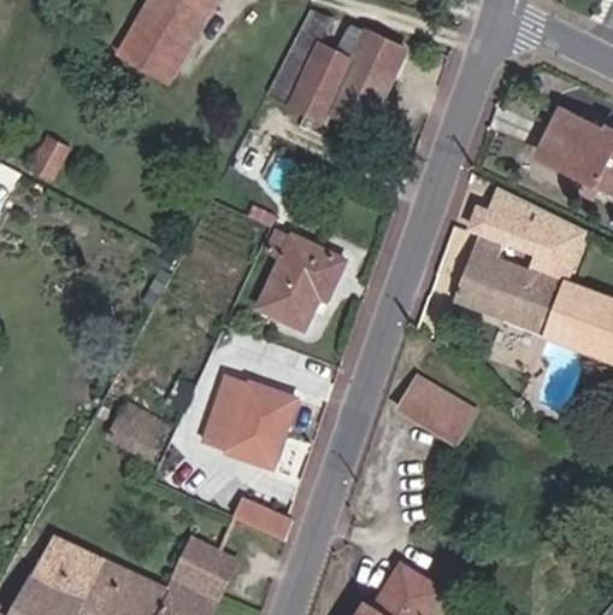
[(199,10),(204,12),(210,0),(148,0),(122,47),(163,71),(199,10)]
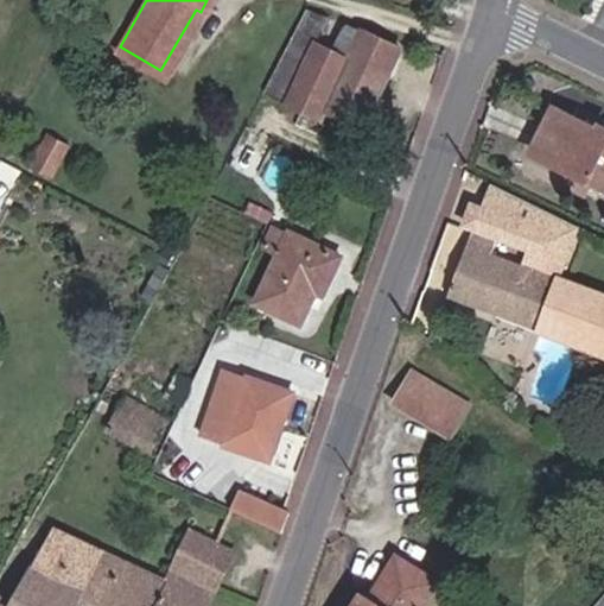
[(305,8),(264,86),(318,113),(323,103),(363,121),(401,43),(390,37),(388,40),(360,27),(357,31),(345,55),(331,49),(312,39),(324,16),(305,8)]
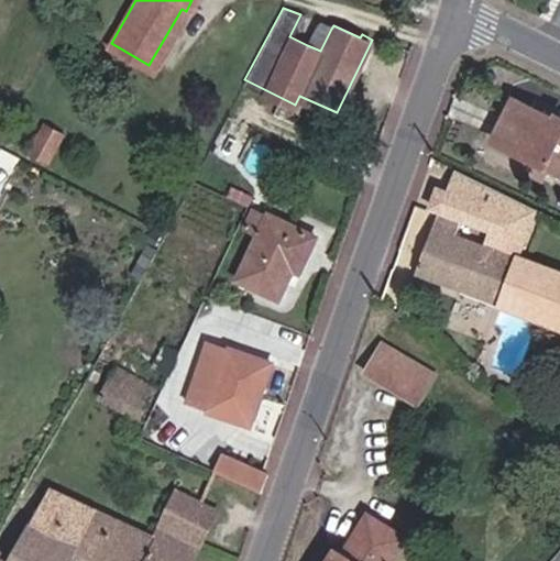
[(153,68),(186,11),(182,9),(149,65),(153,68)]
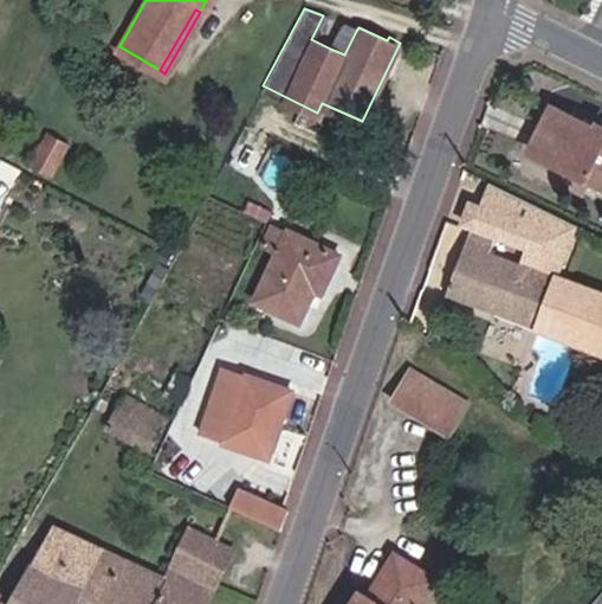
[(344,55),(356,31),(343,24),(330,49),(344,55)]
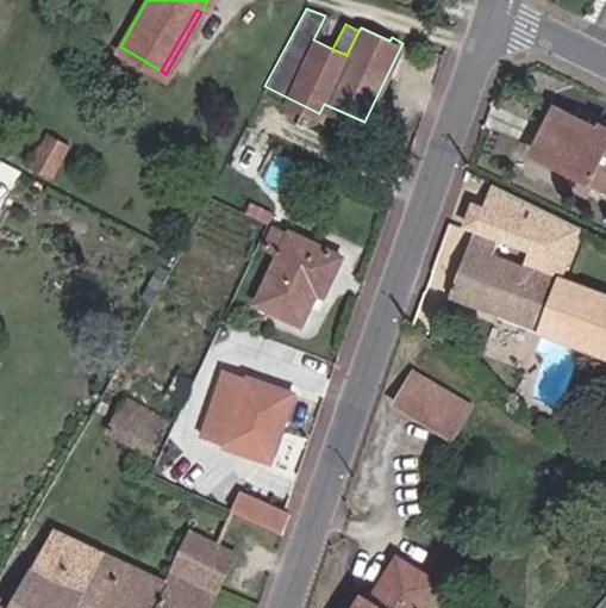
[(580,172),(595,179),(605,184),(605,128),(598,125),(597,129),(554,110),(532,154),(578,177),(580,172)]
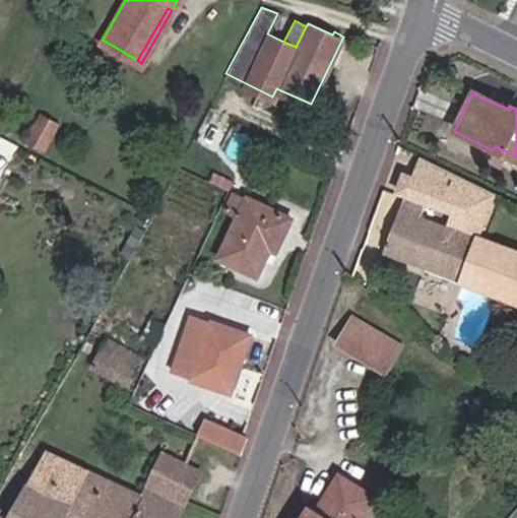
[(55,124),(40,114),(25,137),(42,146),(55,124)]
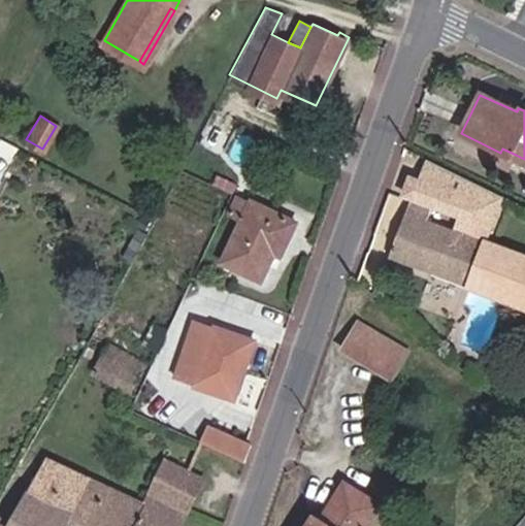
[(507,170),(516,155),(502,149),(500,153),(495,164),(507,170)]
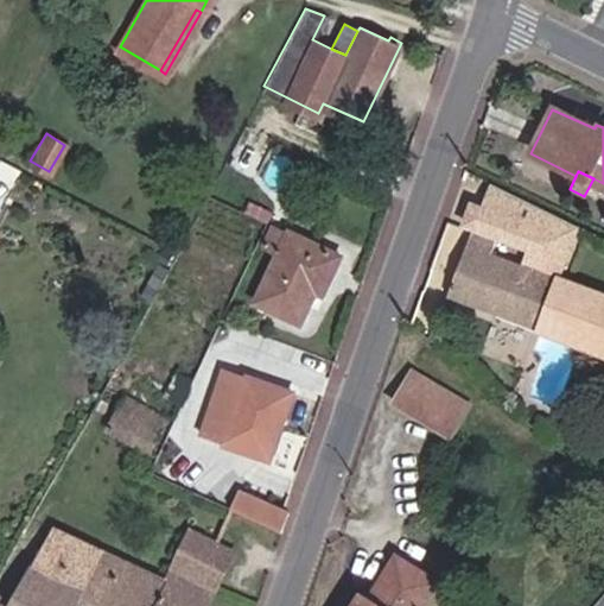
[(495,237),(527,250),(520,267),(557,282),(578,227),(488,182),(472,227),(495,237)]
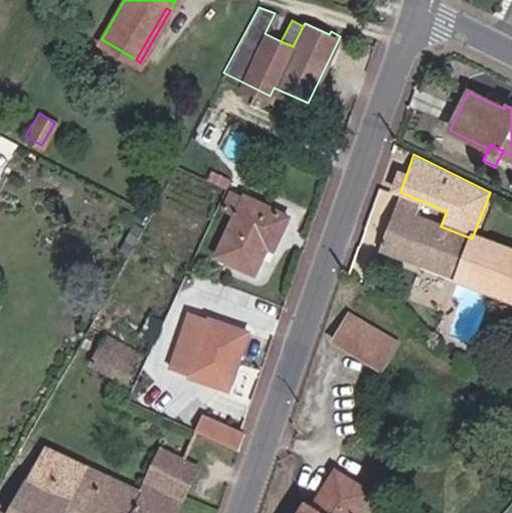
[(287,214),(229,189),(220,205),(234,212),(216,251),(253,270),(266,242),(274,245),(287,214)]
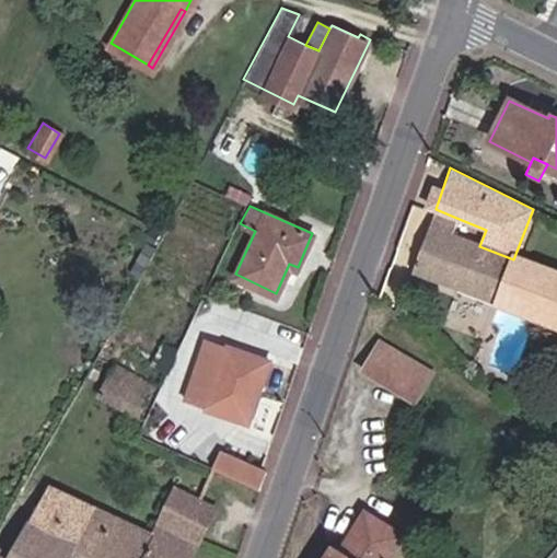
[(556,275),(513,259),(479,246),(450,235),(456,218),(436,209),(412,272),(556,325),(556,275)]
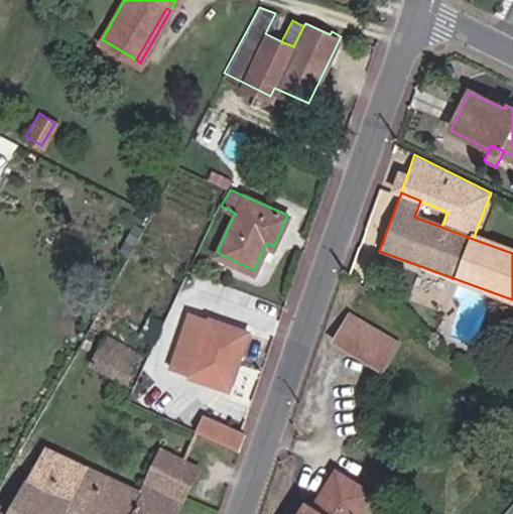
[(349,315),(335,341),(383,369),(397,343),(349,315)]
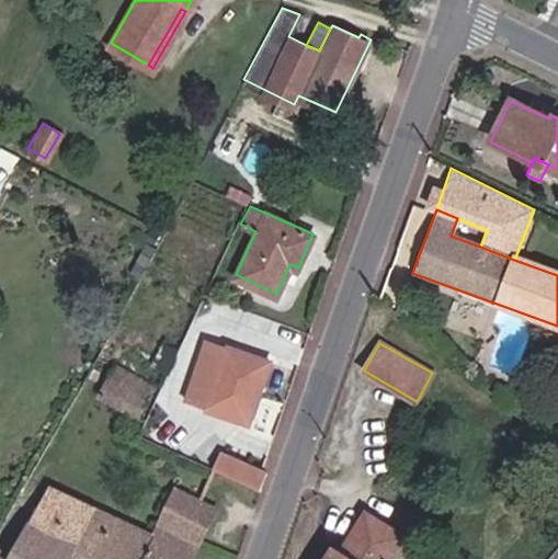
[(224,353),(203,407),(218,412),(220,406),(226,408),(230,418),(246,424),(270,365),(217,345),(215,350),(224,353)]
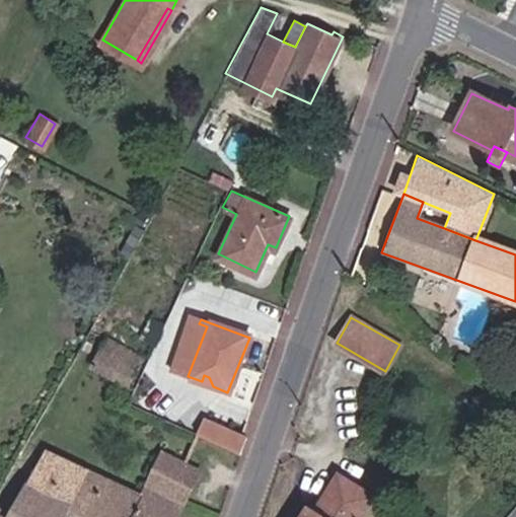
[(140,355),(107,337),(92,363),(126,381),(140,355)]
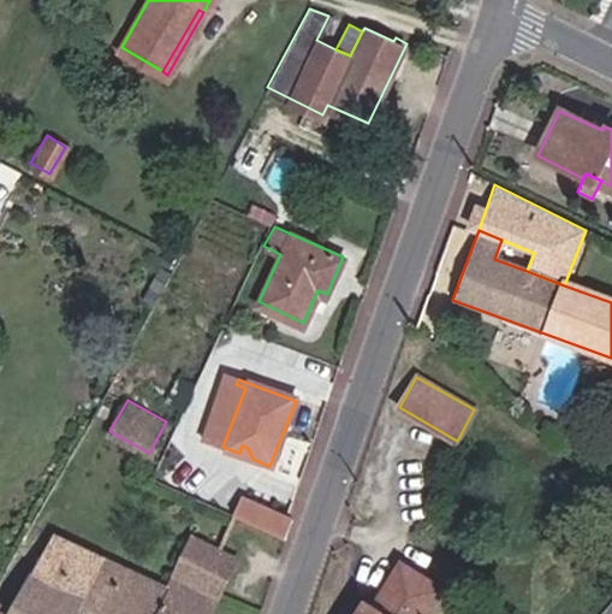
[(291,517),(285,515),(239,496),(235,511),(285,533),(291,517)]
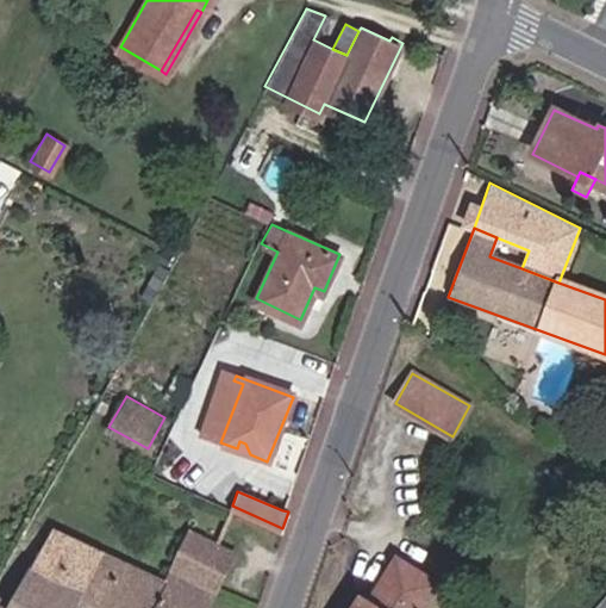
[(151,607),(200,607),(231,537),(193,519),(151,607)]
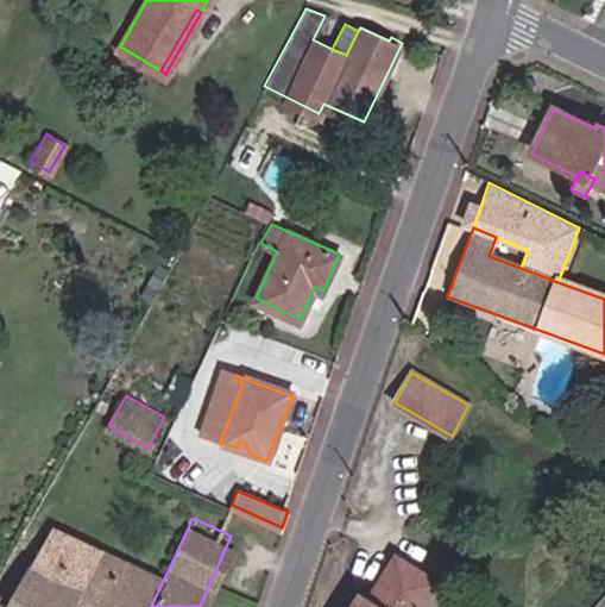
[(31,552),(7,604),(10,606),(12,606),(73,606),(75,601),(86,606),(151,606),(164,580),(48,527),(35,555),(31,552)]
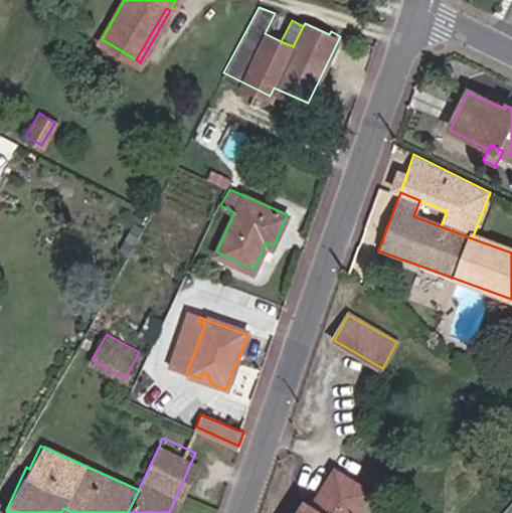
[(334,471),(320,494),(336,505),(351,482),(334,471)]
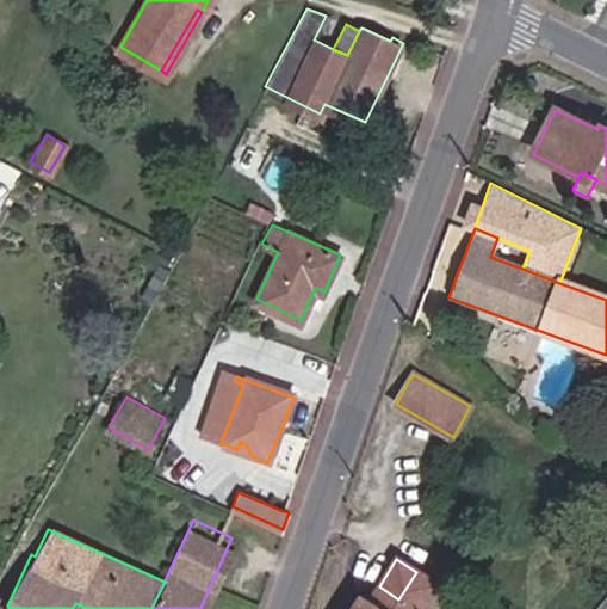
[(398,600),(379,586),(370,602),(361,597),(354,608),(421,608),(435,585),(416,572),(398,600)]
